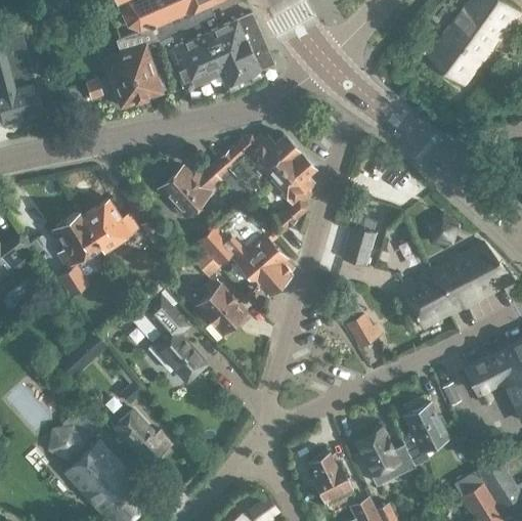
[(70,9),(66,0),(35,0),(43,19),(70,9)]
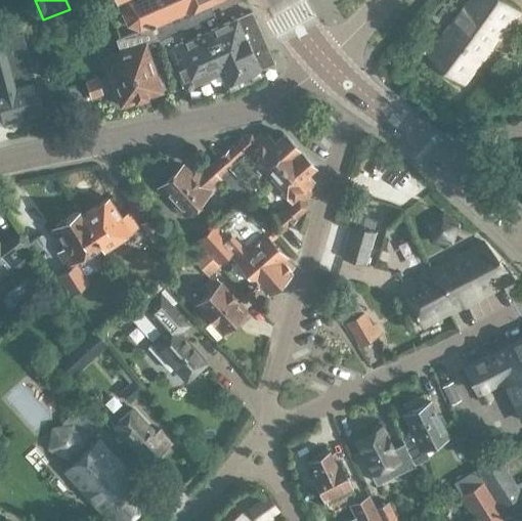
[(116,0),(119,6),(128,2),(123,15),(128,29),(140,33),(141,34),(154,29),(159,42),(199,26),(193,13),(223,0),(116,0)]
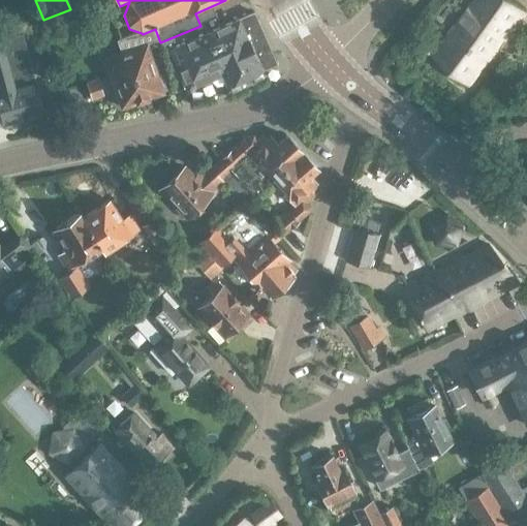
[(507,0),(478,0),(460,26),(434,60),(471,88),(518,26),(526,16),(526,13),(507,0)]
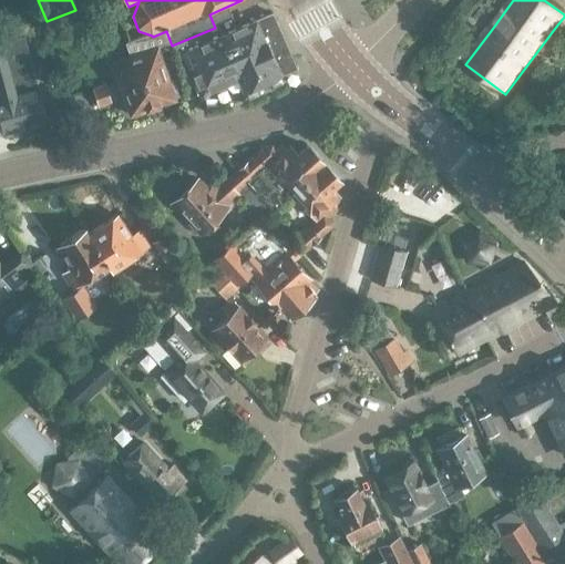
[(299,71),(274,14),(188,52),(195,69),(189,71),(201,98),(205,95),(208,96),(215,93),(217,90),(238,81),(245,94),(299,71)]
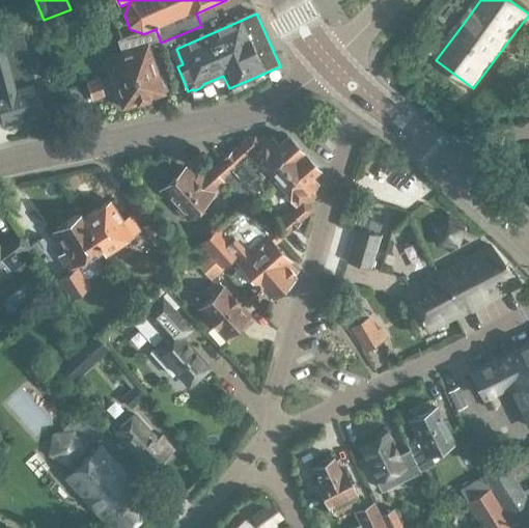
[(143,34),(142,33),(121,42),(122,43),(103,50),(107,60),(105,60),(122,111),(167,95),(150,48),(162,44),(161,43),(156,29),(143,34)]
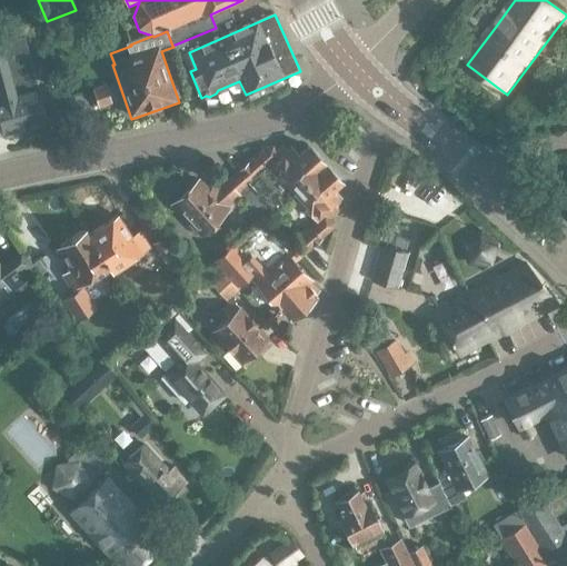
[(469,50),(455,43),(449,56),(465,62),(469,50)]
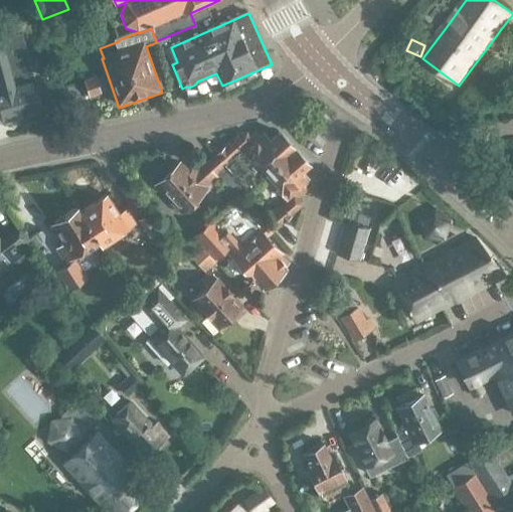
[(4,122),(22,118),(6,58),(0,60),(0,110),(1,111),(4,122)]
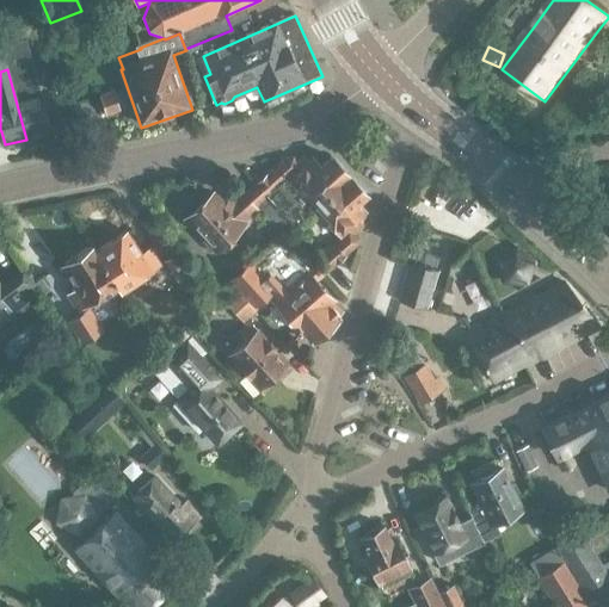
[(108,117),(122,112),(115,93),(100,98),(108,117)]
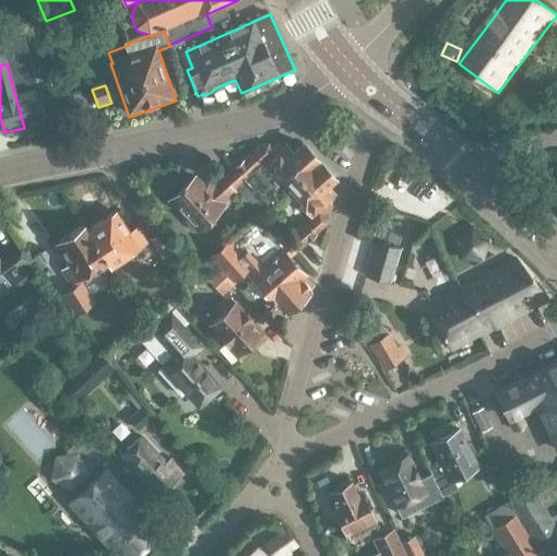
[(39,89),(15,95),(24,128),(32,127),(34,134),(49,130),(46,122),(48,122),(39,89)]
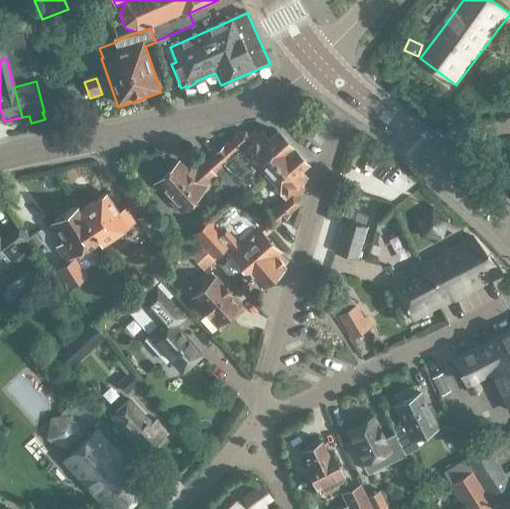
[(239,135),(216,156),(249,190),(266,174),(294,149),(280,132),(270,141),(263,133),(258,137),(255,133),(250,137),(246,133),(239,135)]
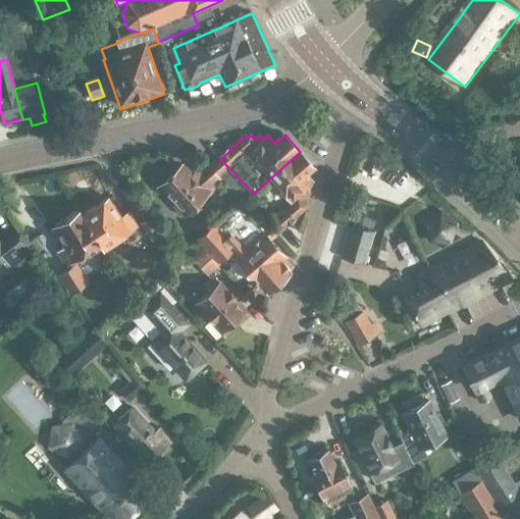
[(300,152),(271,177),(283,191),(281,193),(291,203),(275,216),(276,218),(270,224),(279,235),(305,211),(303,209),(307,205),(304,202),(313,194),(309,190),(315,184),(308,175),(315,168),(300,152)]
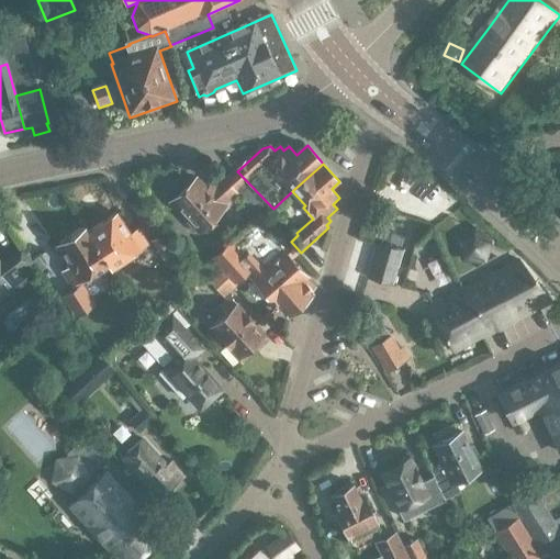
[(273,209),(237,171),(221,187),(213,179),(205,187),(198,178),(170,203),(197,232),(203,231),(203,230),(225,210),(226,212),(242,198),(261,219),(272,210),(273,209)]
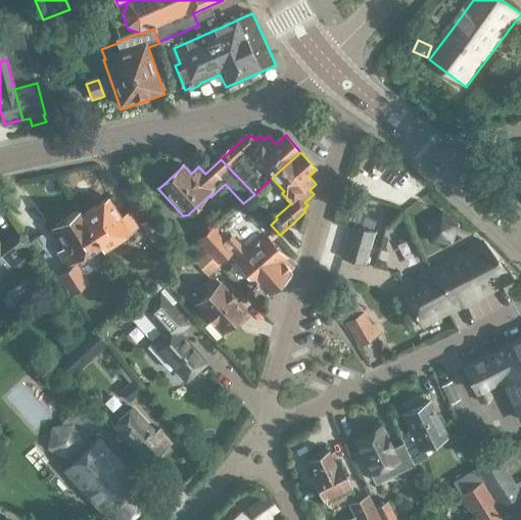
[(105,252),(129,237),(129,236),(140,229),(130,214),(123,219),(110,198),(105,201),(84,216),(102,247),(105,252)]
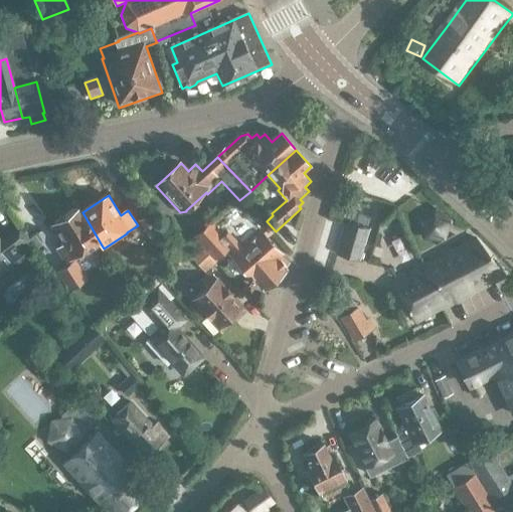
[(276,231),(267,221),(260,227),(236,203),(195,237),(203,245),(218,264),(220,266),(224,262),(220,256),(226,250),(250,278),(249,278),(252,281),(253,281),(264,291),(275,289),(285,280),(288,270),(289,269),(287,267),(288,267),(282,259),(286,256),(269,237),(276,231)]
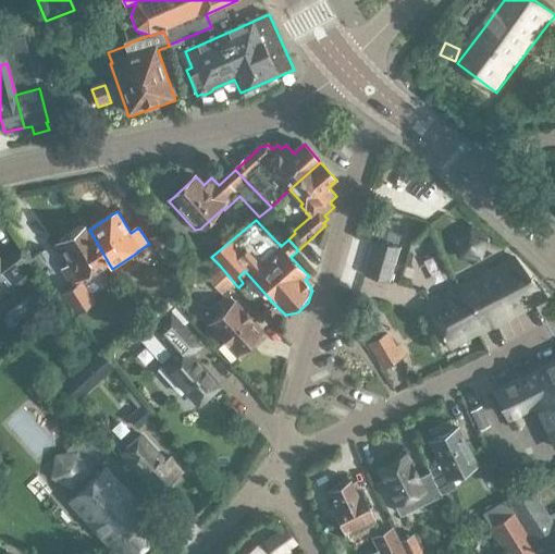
[(109,263),(89,230),(86,224),(56,245),(69,266),(61,271),(72,287),(88,277),(109,263)]
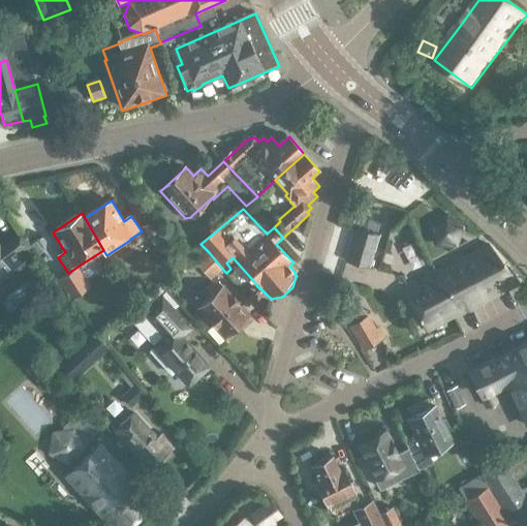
[(159,233),(152,222),(141,229),(148,240),(159,233)]
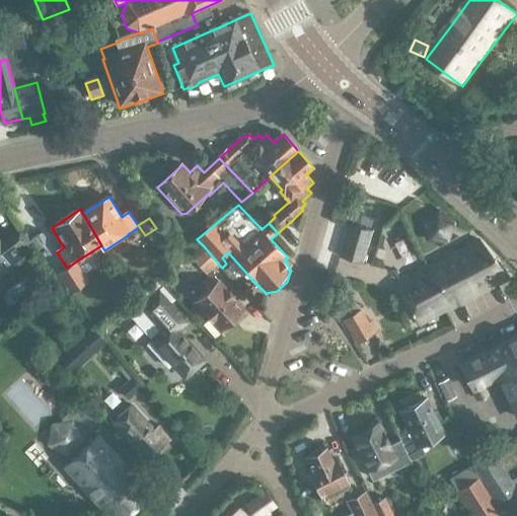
[(341,258),(364,265),(373,232),(350,226),(341,258)]
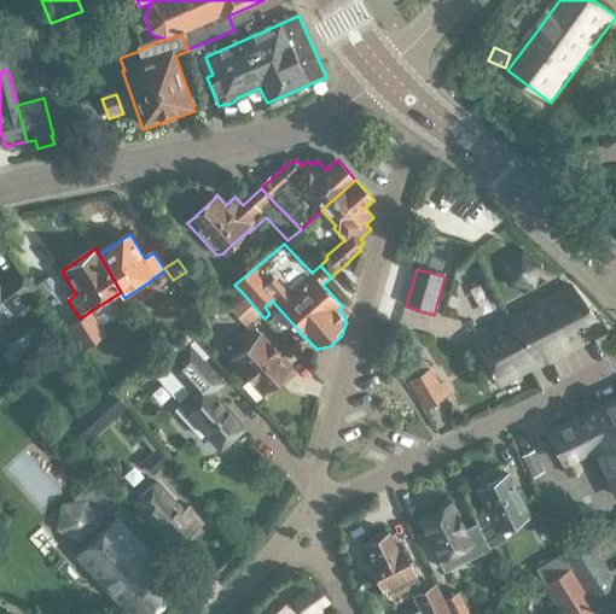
[(0,293),(0,309),(3,308),(13,321),(42,299),(24,276),(0,294),(0,293)]
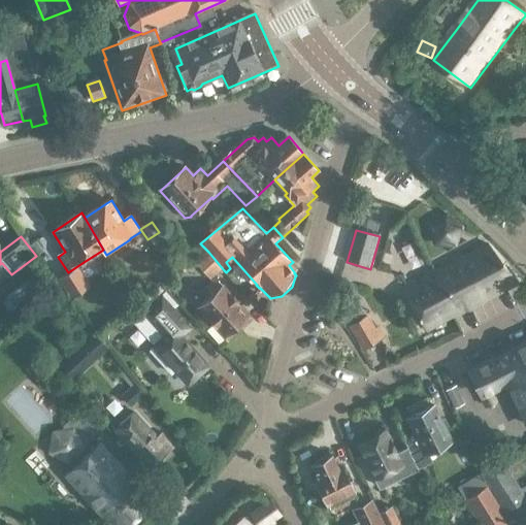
[(44,253),(37,242),(32,247),(39,257),(44,253)]
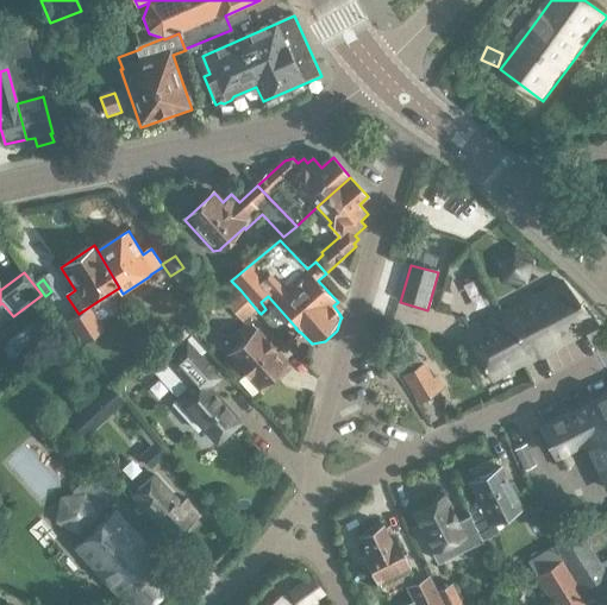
[(599,328),(563,284),(498,317),(523,367),(599,328)]
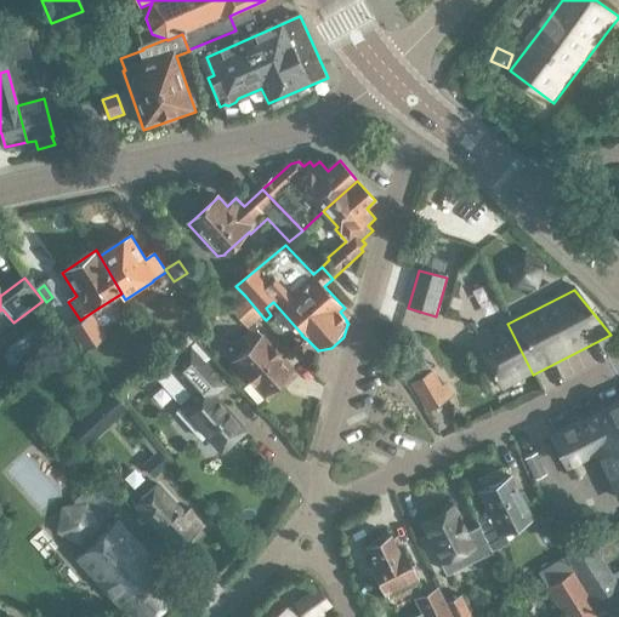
[(245,296),(231,308),(249,330),(263,318),(245,296)]
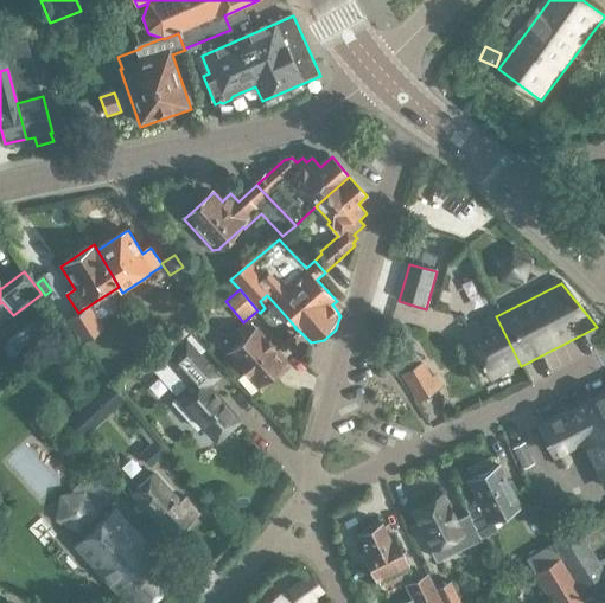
[(94,326),(86,314),(74,322),(81,334),(94,326)]
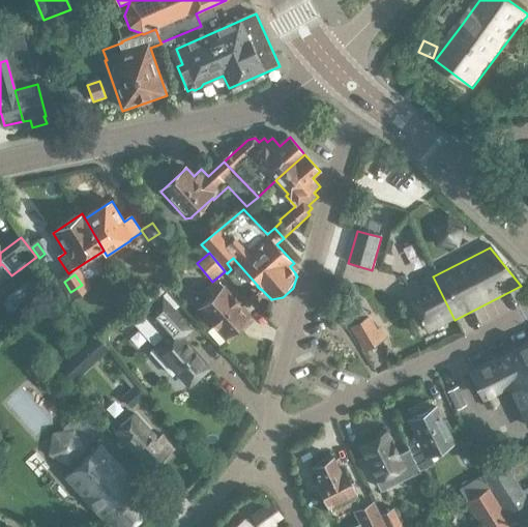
[(430,332),(455,320),(433,276),(406,291),(430,332)]
